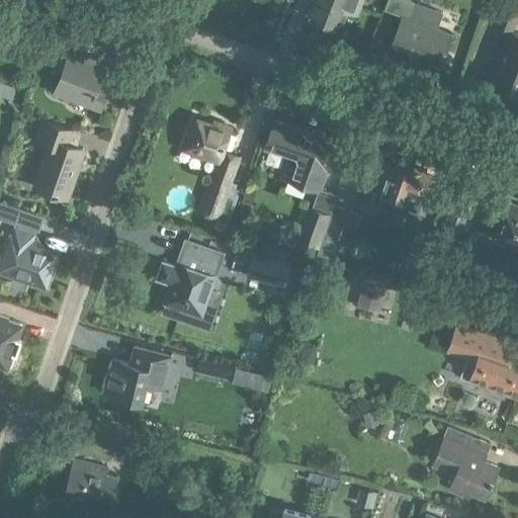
[(318,0),(312,17),(335,26),(336,23),(341,25),(345,15),(340,13),(342,8),(357,13),(361,0),(318,0)]
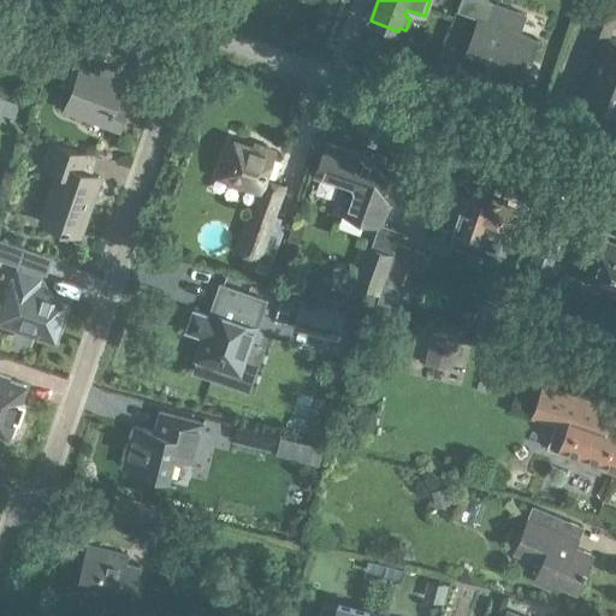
[(611,35),(615,21),(615,0),(597,0),(587,27),(611,35)]
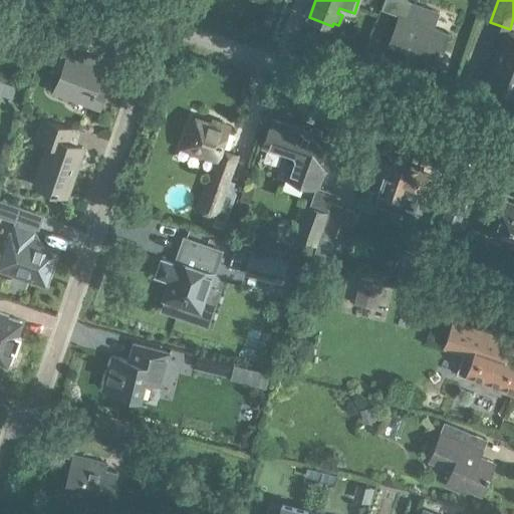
[(400,15),(389,43),(421,55),(420,58),(437,64),(449,34),(434,28),(440,13),(421,6),(415,21),(400,15)]
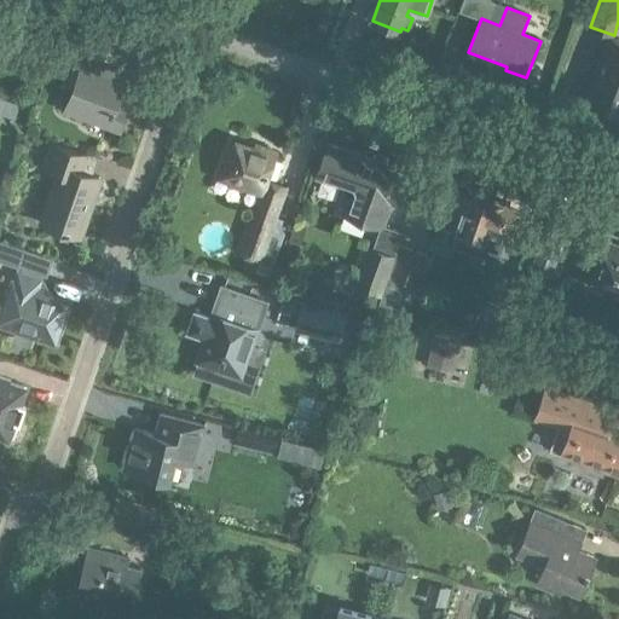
[(110,44),(69,29),(63,46),(103,61),(110,44)]
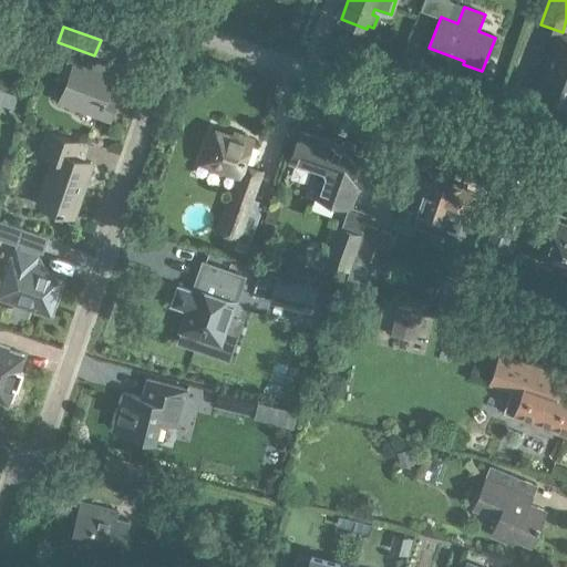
[(537,92),(552,98),(557,94),(566,98),(566,37),(559,34),(537,92)]
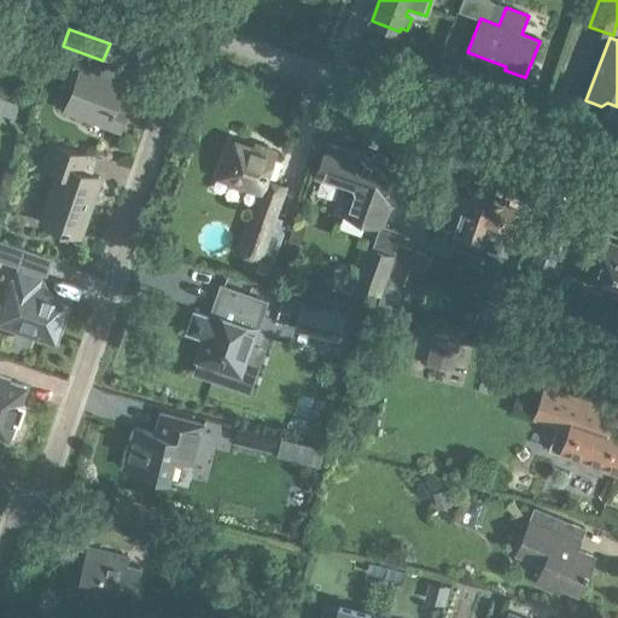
[(120,128),(129,104),(117,99),(126,75),(85,59),(66,109),(120,128)]
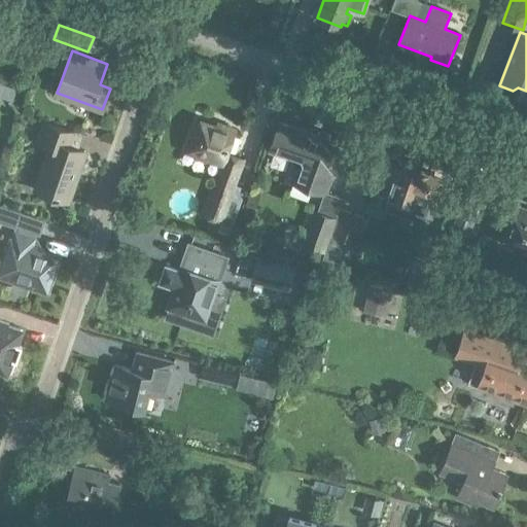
[(36,144),(48,148),(34,187),(71,200),(88,150),(70,144),(75,131),(44,120),(36,144)]
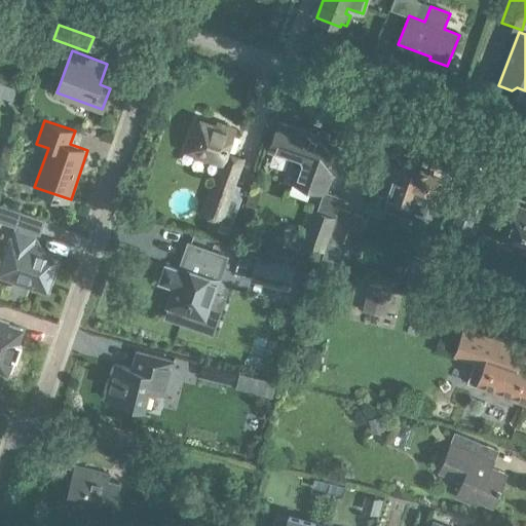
[(218,120),(216,125),(198,120),(194,133),(189,132),(183,149),(222,162),(204,216),(221,221),(220,223),(231,226),(232,227),(245,190),(233,186),(242,158),(227,154),(234,133),(231,132),(233,125),(218,120)]
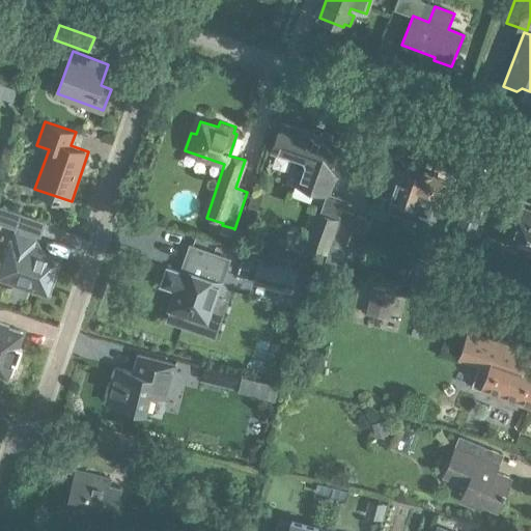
[(281,123),(273,150),(294,158),(294,162),(296,165),(300,167),(294,183),(329,195),(336,172),(338,173),(346,149),(312,137),(313,134),(281,123)]
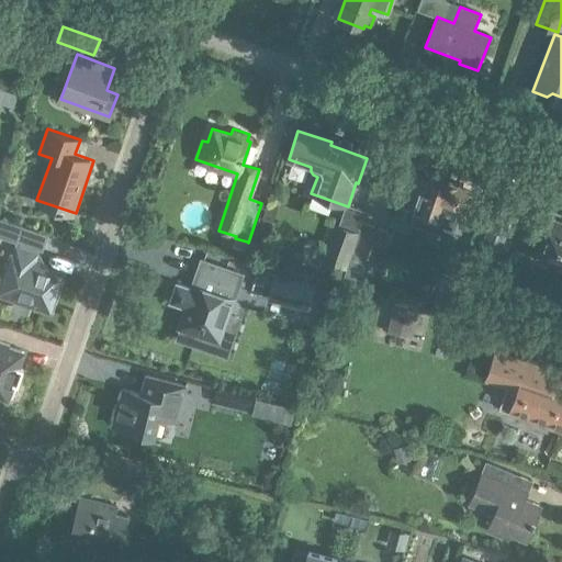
[(426,176),(426,177),(408,171),(396,205),(417,212),(414,222),(433,228),(437,217),(440,218),(444,208),(461,214),(469,193),(453,188),(454,184),(426,176)]
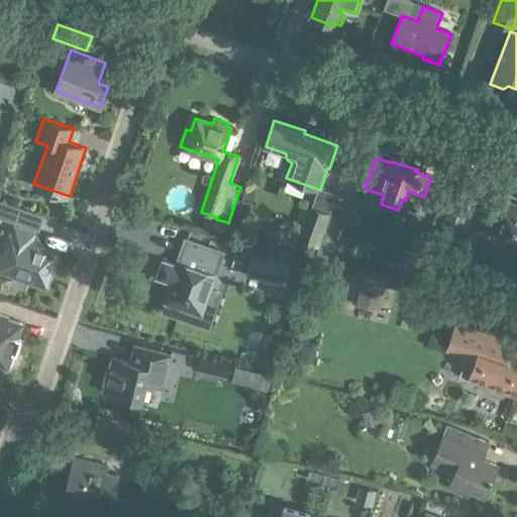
[(453,196),(449,207),(441,228),(459,235),(477,189),(458,183),(453,196)]
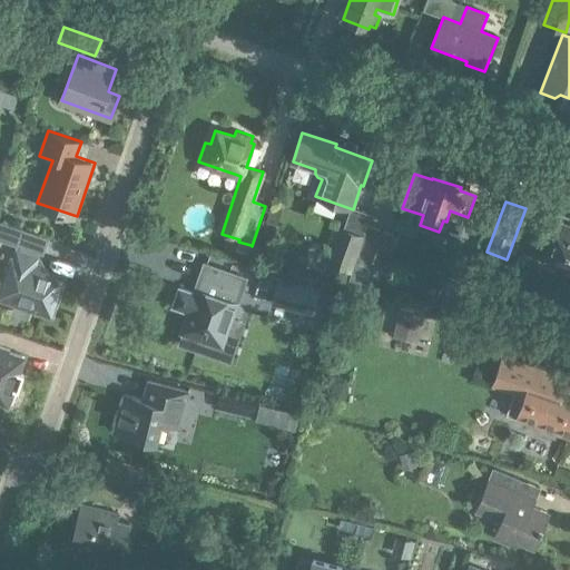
[(277,225),(283,208),(271,204),(265,222),(277,225)]
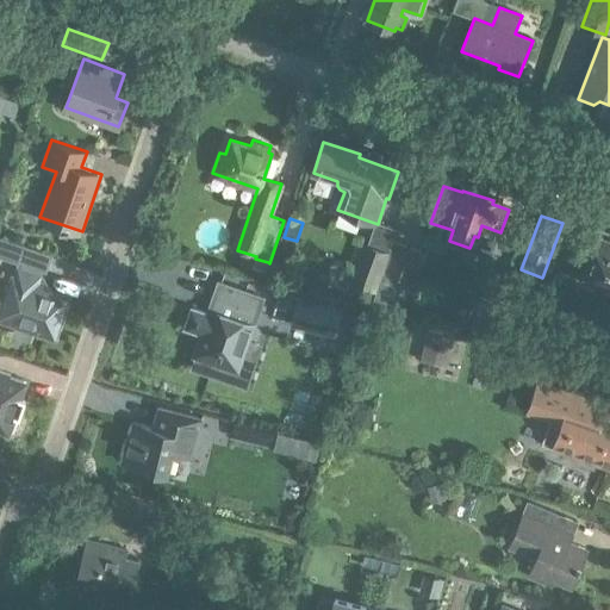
[(41,275),(19,267),(26,247),(0,237),(0,260),(16,266),(0,311),(0,318),(55,338),(70,296),(44,287),(41,278),(41,275)]
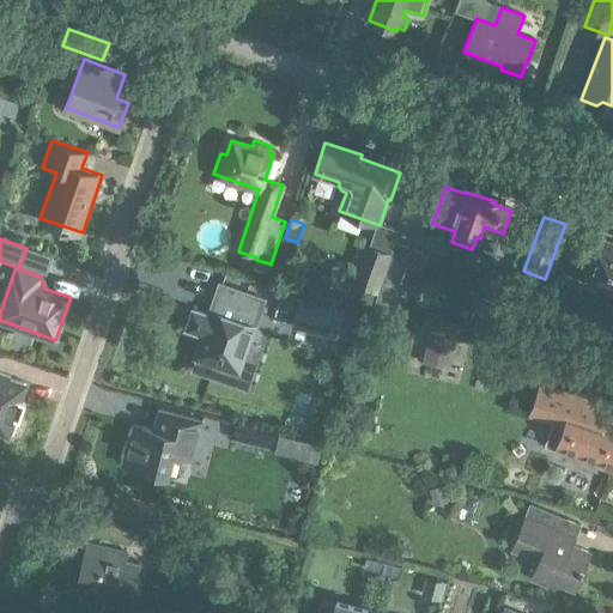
[(587,275),(584,280),(612,290),(612,243),(600,238),(599,242),(587,275)]
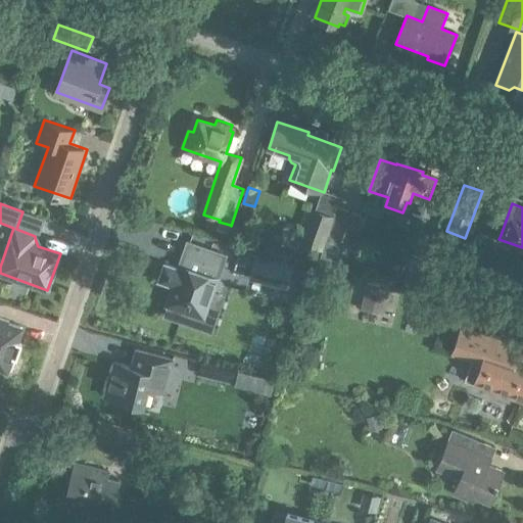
[(339,205),(330,233),(354,241),(364,215),(339,205)]
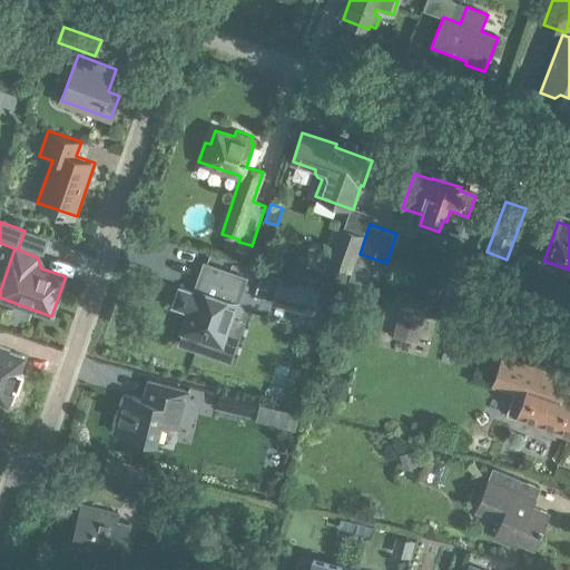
[(340,249),(334,247),(328,263),(337,265),(351,269),(363,235),(347,229),(340,249)]
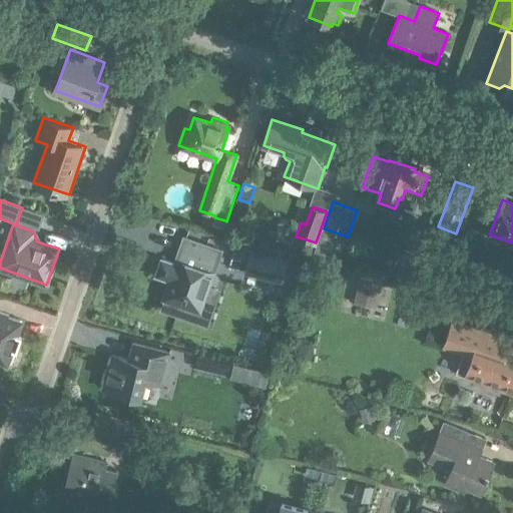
[(214,217),(210,229),(221,232),(225,220),(214,217)]
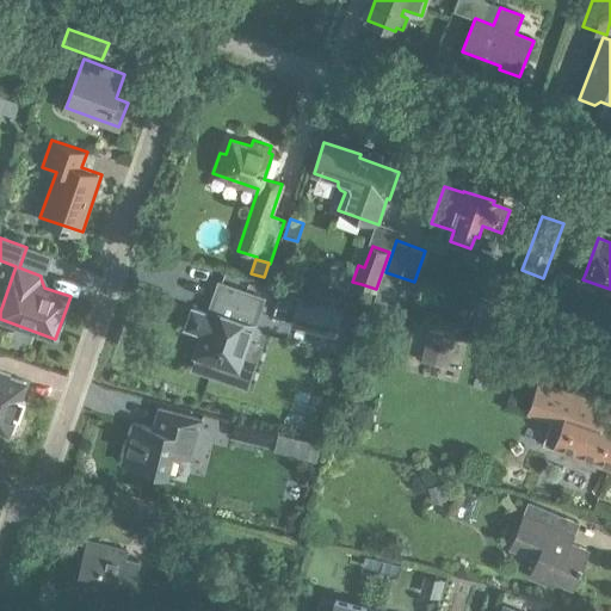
[(192,307),(185,327),(201,333),(193,355),(197,356),(192,368),(215,375),(234,382),(238,371),(241,362),(248,340),(254,323),(252,323),(250,322),(253,312),(255,313),(261,296),(221,282),(215,298),(211,309),(209,308),(208,313),(192,307)]
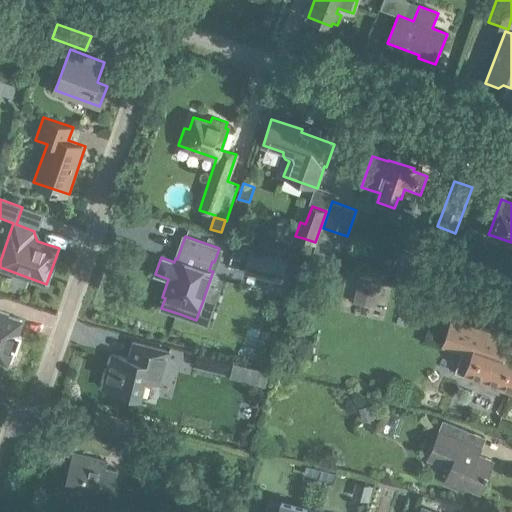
[(315,242),(303,238),(298,252),(310,256),(315,242)]
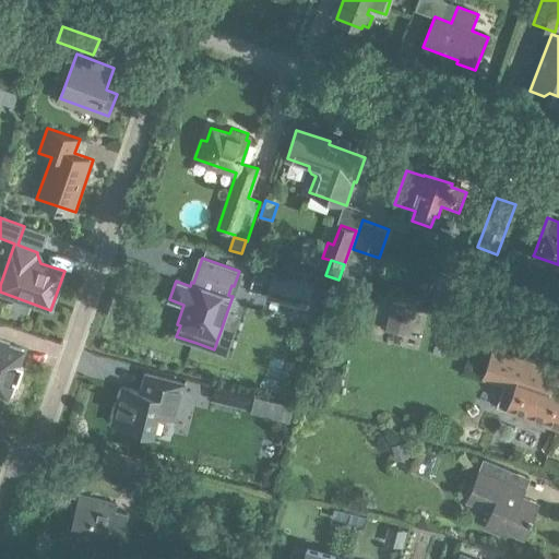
[(293,277),(286,304),(307,309),(308,306),(313,286),(313,283),(293,277)]
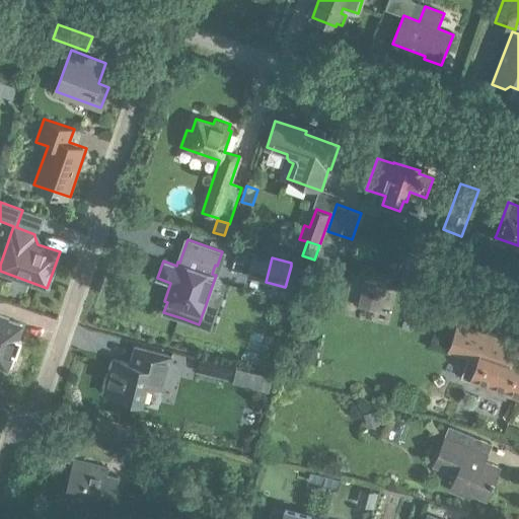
[(364,281),(361,297),(383,301),(387,286),(385,286),(364,281)]
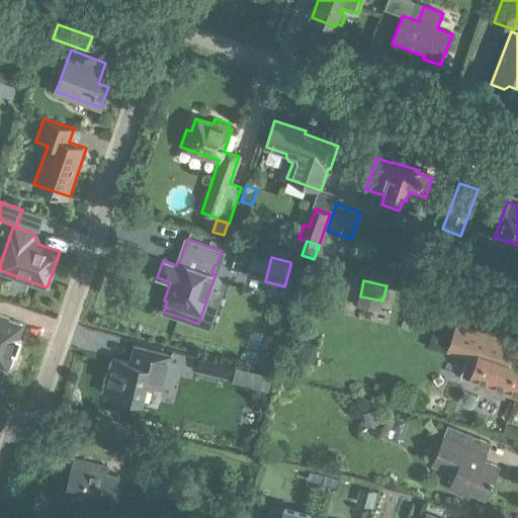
[(23,325),(0,316),(0,365),(8,368),(9,364),(13,365),(21,340),(18,339),(23,325)]
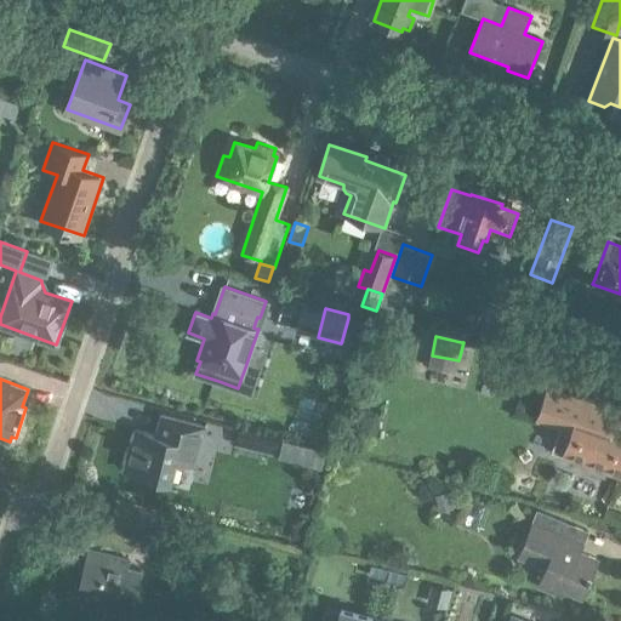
[(604,400),(585,393),(582,399),(548,387),(537,420),(571,432),(564,455),(587,463),(585,469),(605,477),(608,471),(620,474),(620,423),(603,417),(607,408),(602,406),(604,400)]
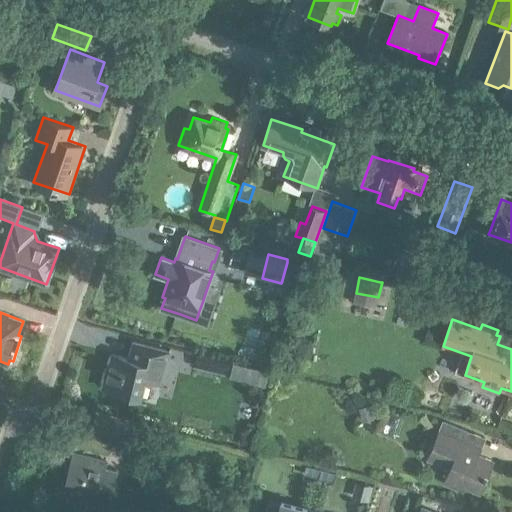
[(132,340),(127,358),(112,354),(104,387),(140,396),(144,380),(162,385),(171,350),(132,340)]
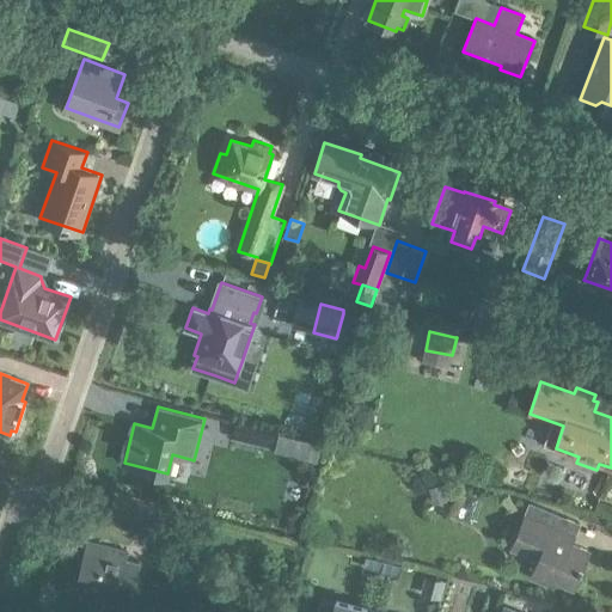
[(280,433),(237,422),(232,439),(276,450),(280,433)]
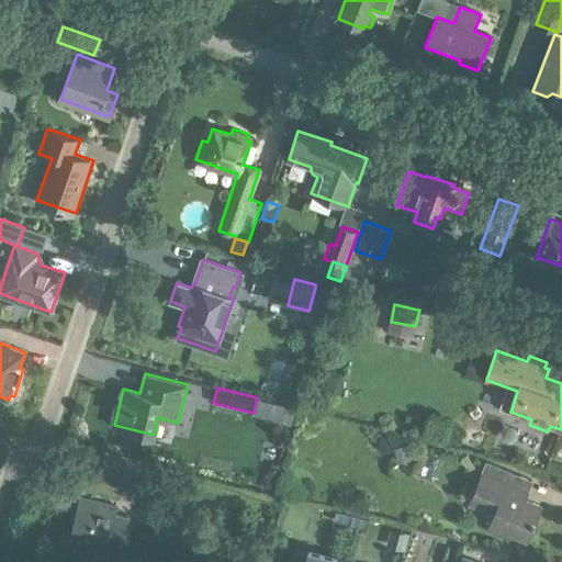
[(254,413),(253,414),(273,419),(292,424),(295,406),(278,402),(257,397),(254,413)]
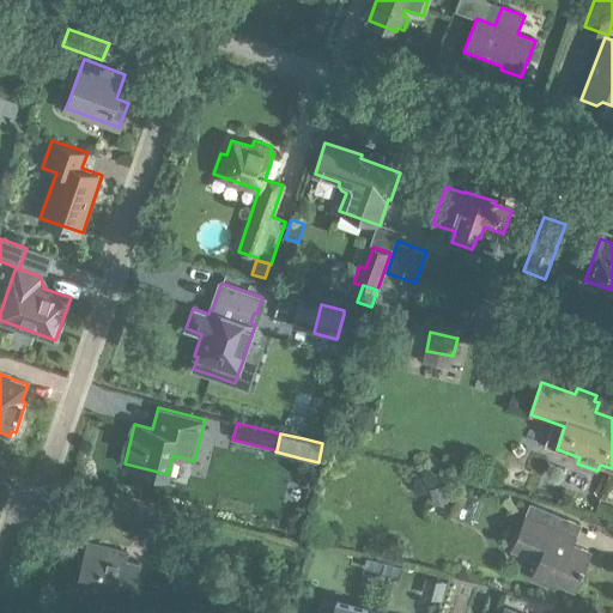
[(429,474),(411,467),(405,483),(423,490),(429,474)]
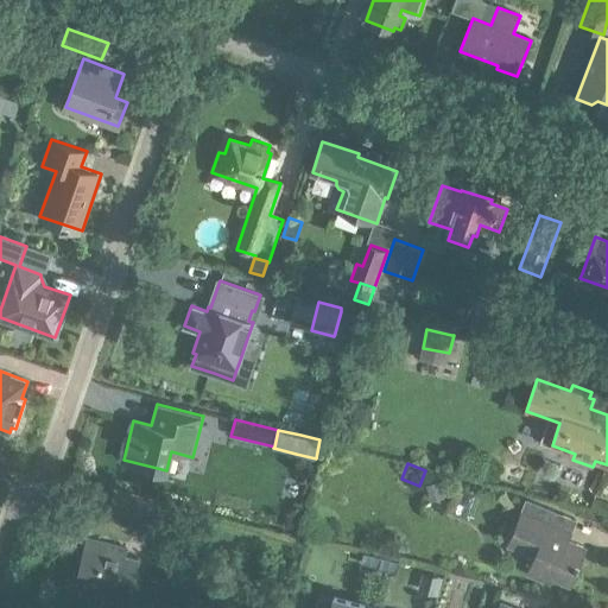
[(133,492),(128,513),(173,524),(179,504),(133,492)]
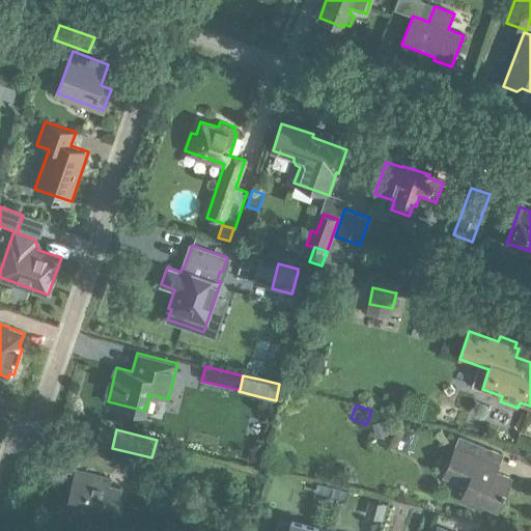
[(454,450),(439,488),(481,507),(483,501),(499,508),(511,477),(496,471),(499,463),(480,455),(484,445),(460,436),(454,450)]
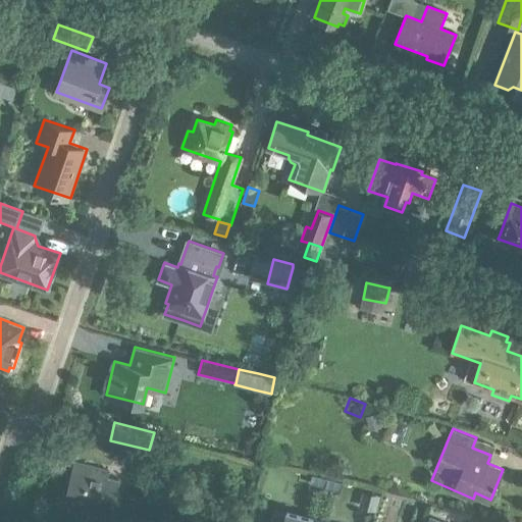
[(74,469),(67,499),(97,506),(96,509),(112,513),(120,480),(108,477),(110,469),(76,461),(74,469)]
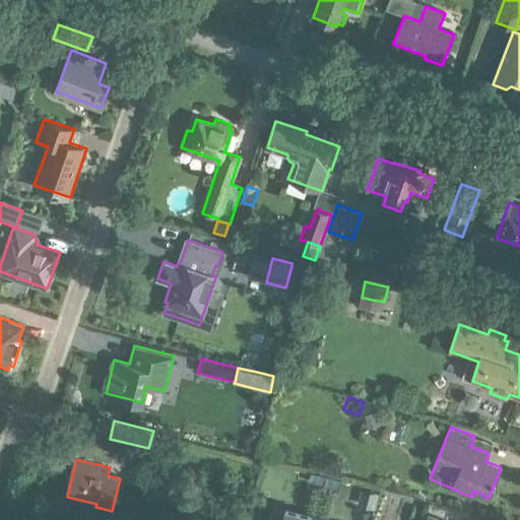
[(272,508),(267,519),(295,519),(296,516),(299,516),(299,514),(272,508)]
